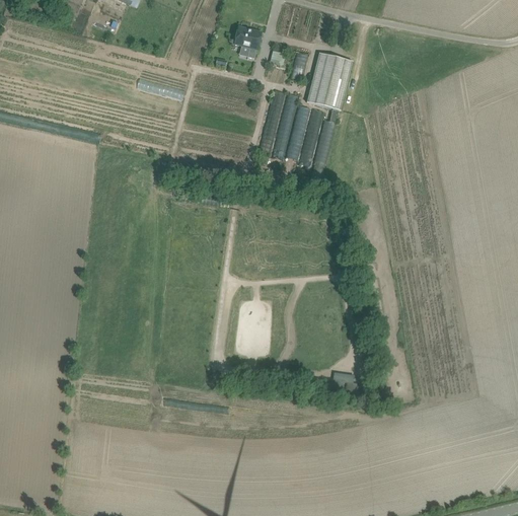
[(116,35),(127,11),(109,3),(98,27),(116,35)]
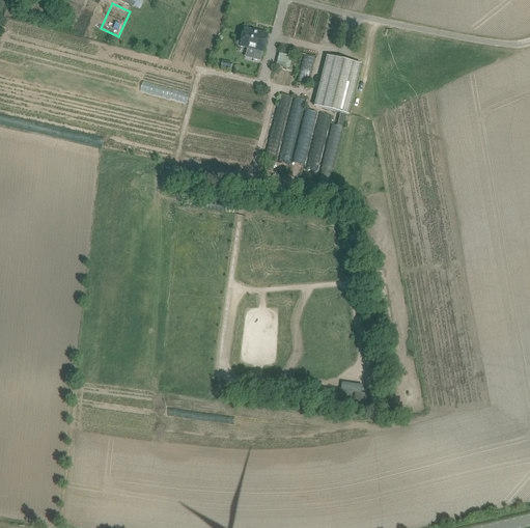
[(253,28),(243,26),(239,44),(254,48),(252,57),(259,58),(261,50),(262,50),(267,31),(256,29),(256,31),(252,30),(253,28)]
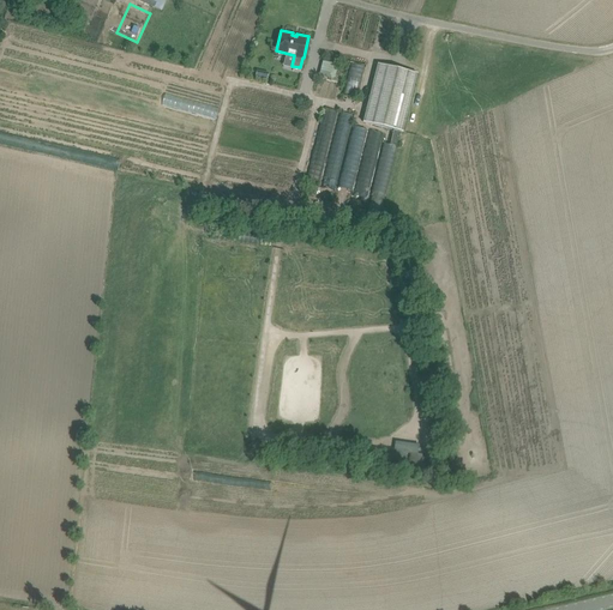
[(402,130),(416,71),(377,61),(362,120),(402,130)]
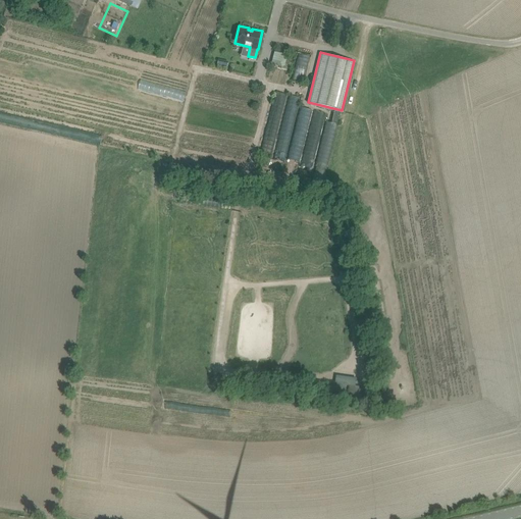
[(301,53),(296,80),(306,83),(312,55),(301,53)]
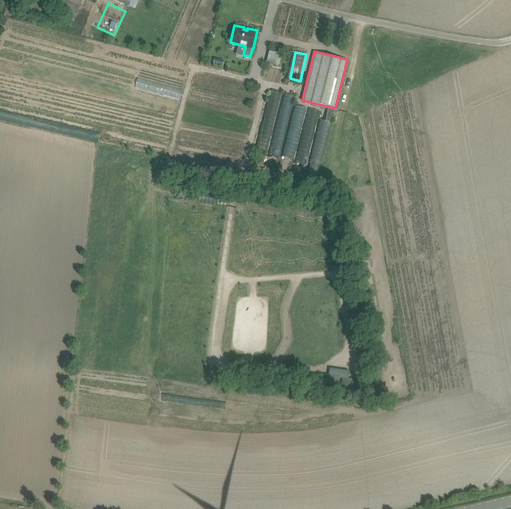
[(271,89),(260,147),(269,149),(268,153),(309,161),(312,144),(301,142),(308,107),(295,105),(297,95),(285,93),(285,92),(271,89)]
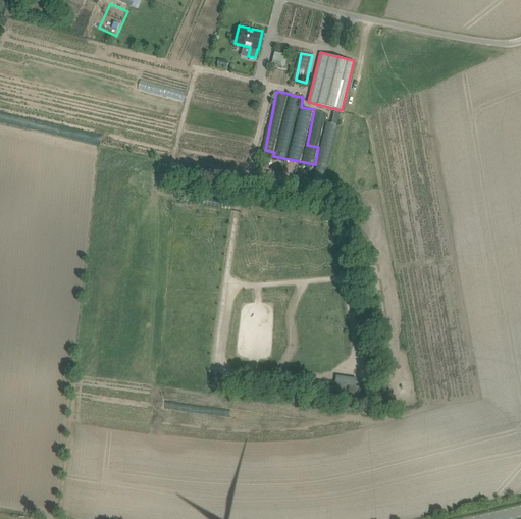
[(329,113),(318,167),(329,169),(342,116),(329,113)]
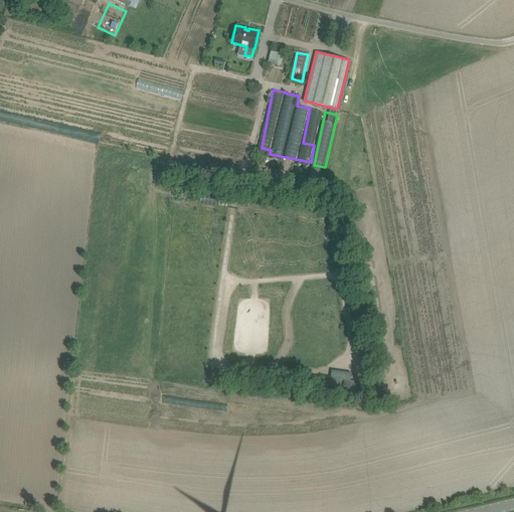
All buildings are outlined.
